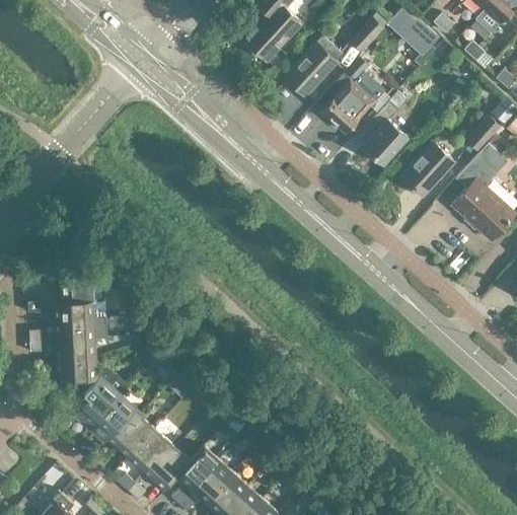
[(304,23),(290,10),(299,0),(257,0),(255,3),(256,3),(269,13),(245,40),(270,61),(304,23)]
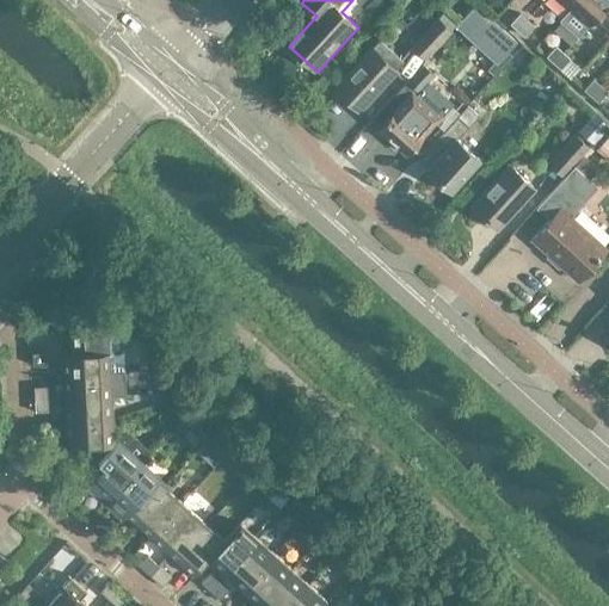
[(515,0),(518,17),(531,13),(534,28),(552,25),(548,7),(549,7),(548,0),(515,0)]
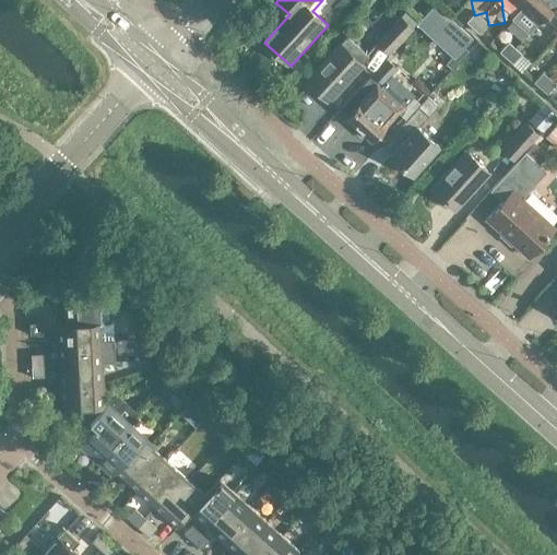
[(510,0),(523,12),(533,0),(510,0)]
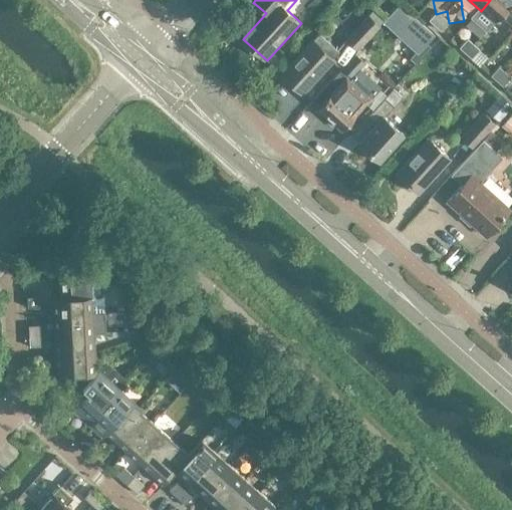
[(511,0),(490,0),(481,11),(497,25),(504,18),(503,17),(511,7),(511,0)]
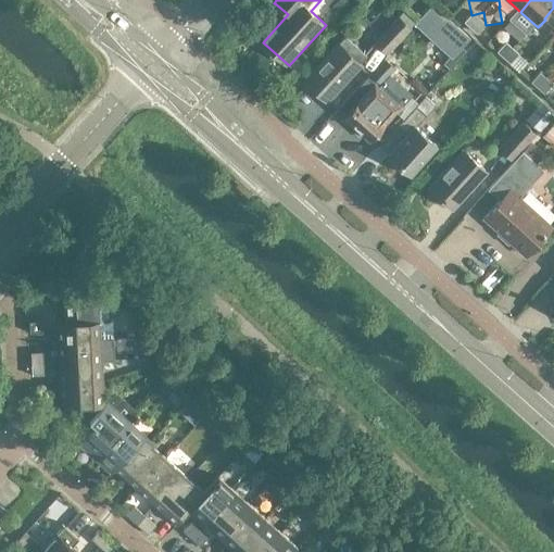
[(553,8),(544,19),(545,20),(553,26),(553,8)]
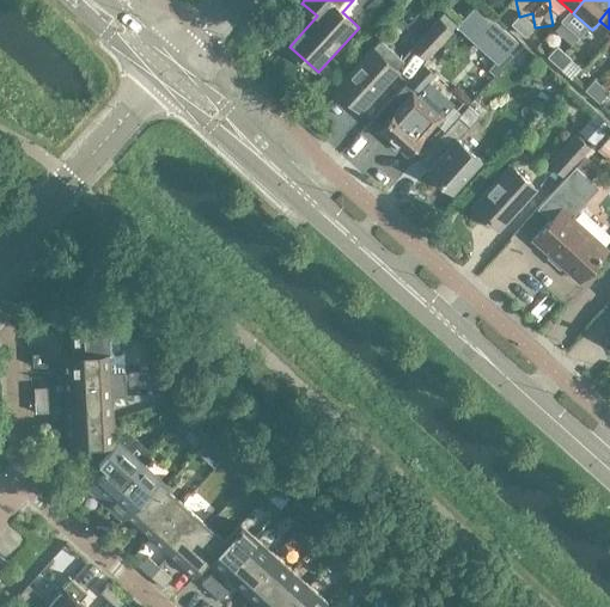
[(519,46),(479,10),(461,30),(475,44),(481,37),(505,61),(519,46)]
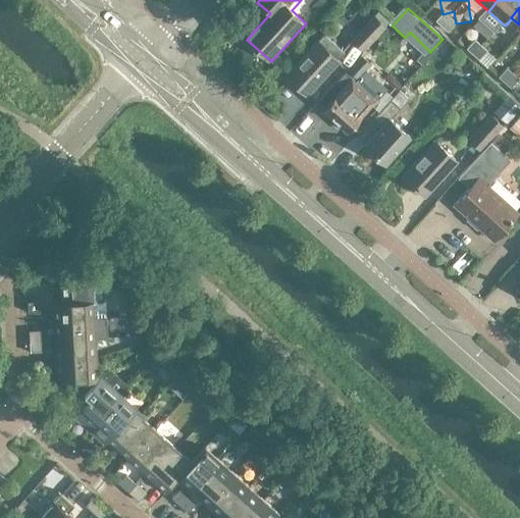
[(446,14),(437,23),(444,30),(452,20),(446,14)]
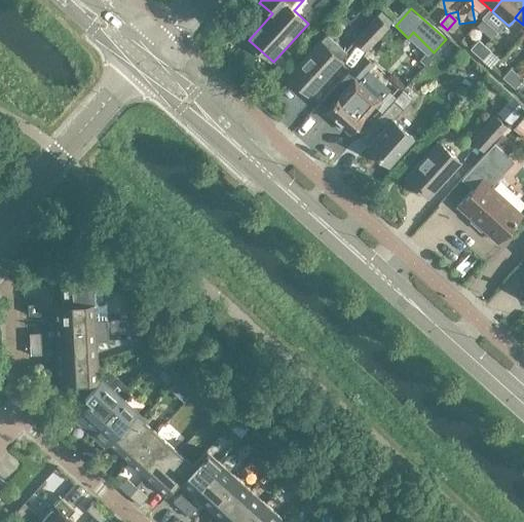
[(367,53),(389,29),(379,20),(357,43),(367,53)]
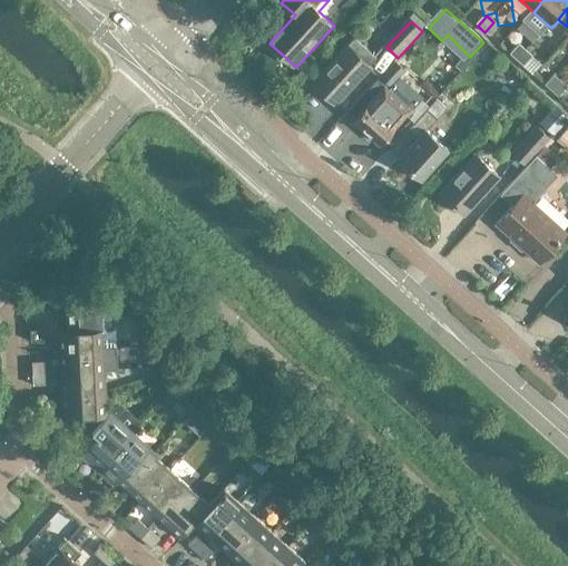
[(493,22),(485,32),(491,38),(500,28),(493,22)]
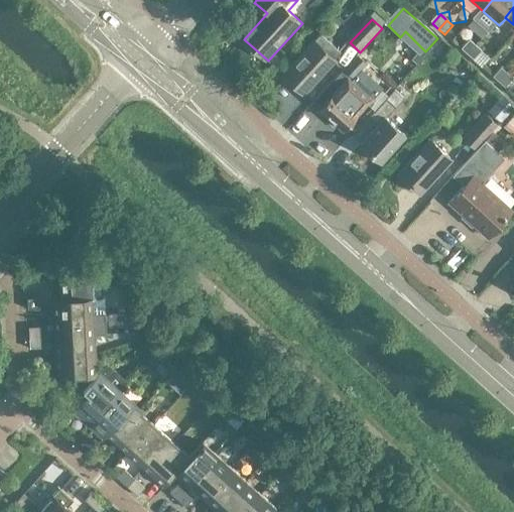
[(474,21),(467,30),(482,41),(489,32),(474,21)]
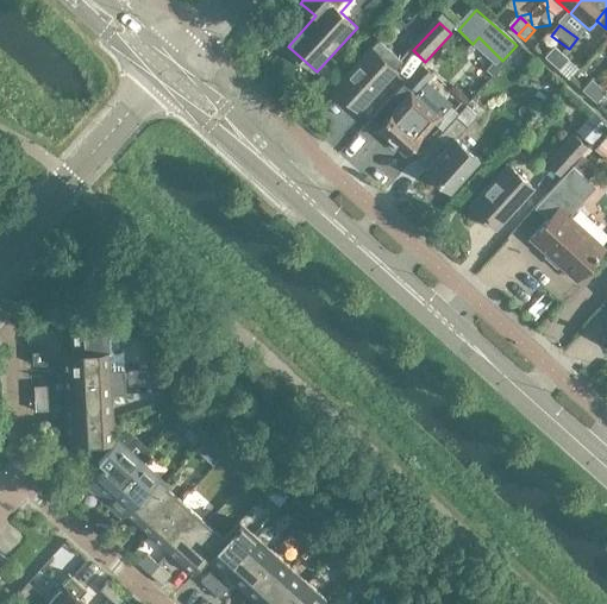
[(362,113),(398,73),(405,65),(381,43),(374,51),(337,90),(362,113)]
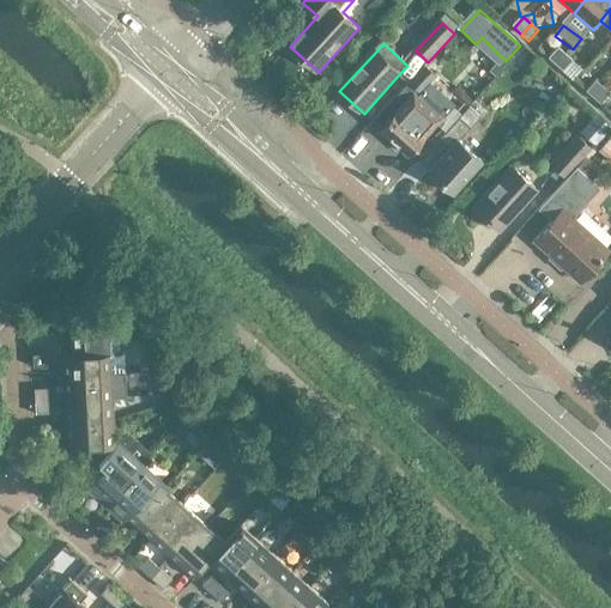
[(557,67),(567,56),(560,50),(550,60),(557,67)]
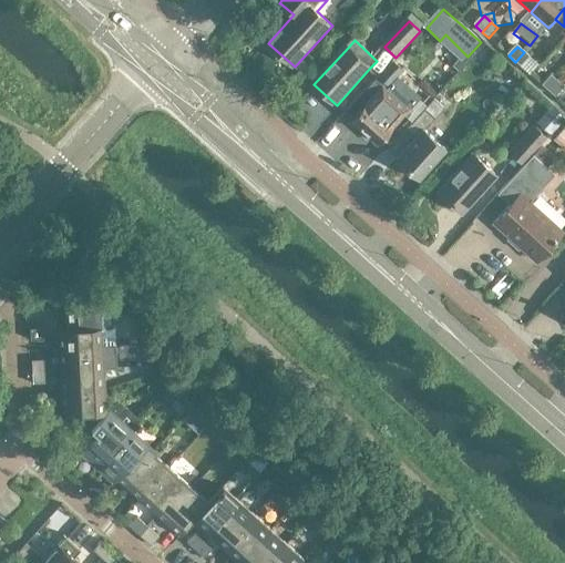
[(515,62),(522,68),(531,59),(524,52),(515,62)]
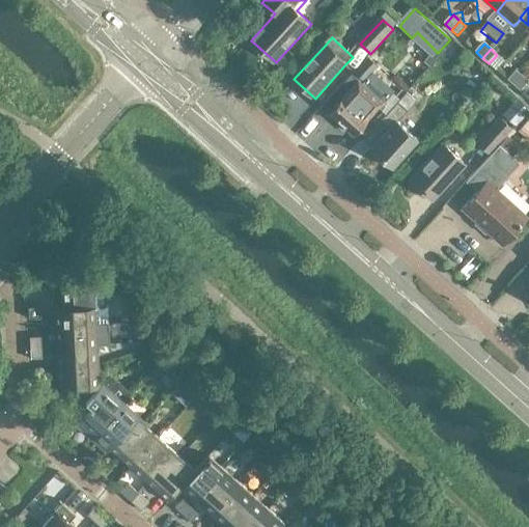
[(379,68),(369,59),(355,75),(365,83),(379,68)]
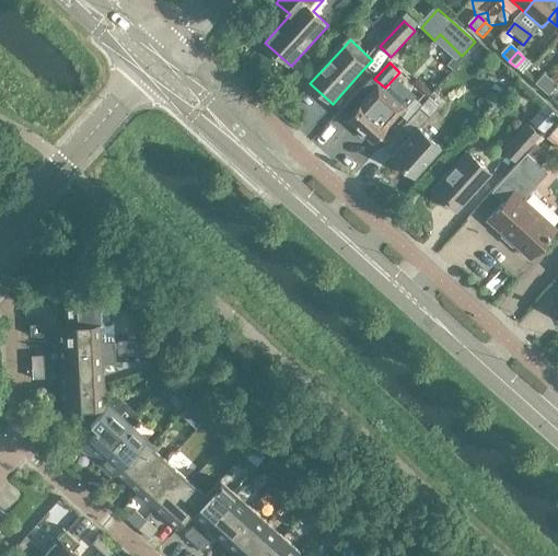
[(545,76),(536,85),(543,92),(551,82),(545,76)]
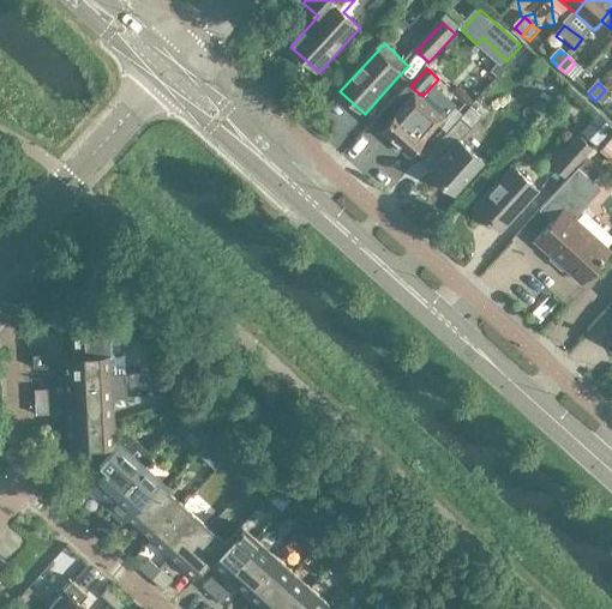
[(605,90),(595,101),(603,107),(611,97),(611,95),(605,90)]
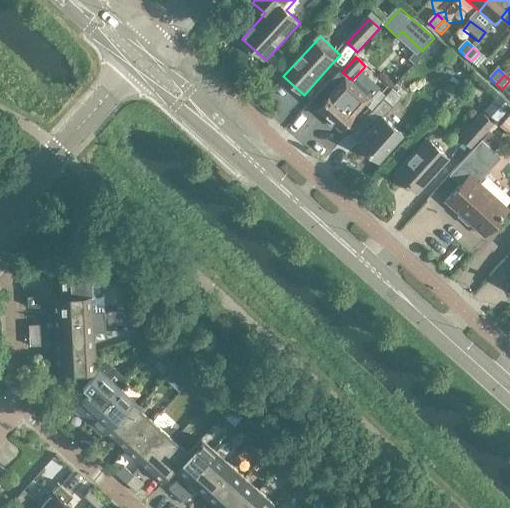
[(343,133),(371,101),(348,80),(319,112),(343,133)]
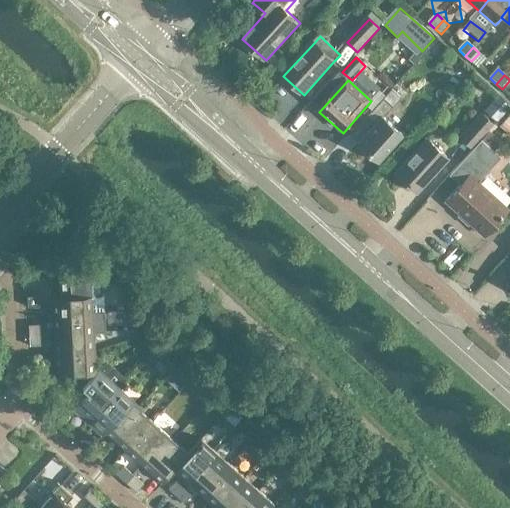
[(385,120),(394,110),(403,100),(394,92),(370,119),(378,127),(360,148),(380,165),(404,137),(385,120)]
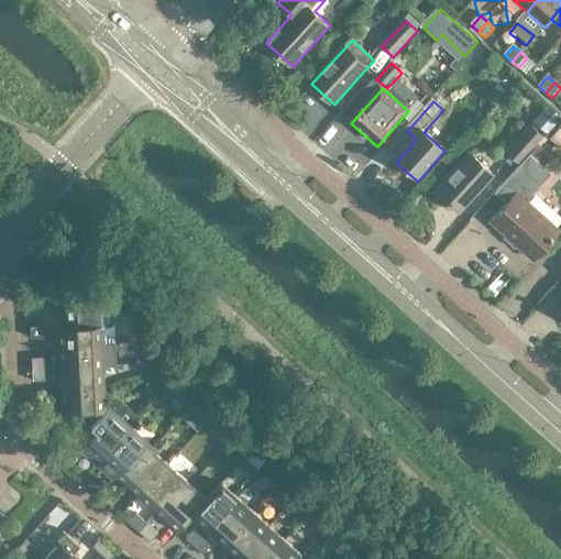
[(550,107),(534,124),(546,135),(560,119),(560,117),(550,107)]
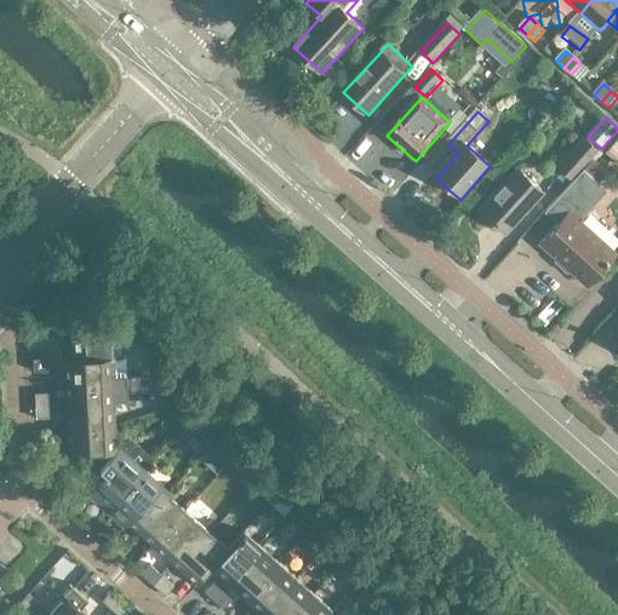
[(571,180),(598,153),(584,141),(559,170),(571,180)]
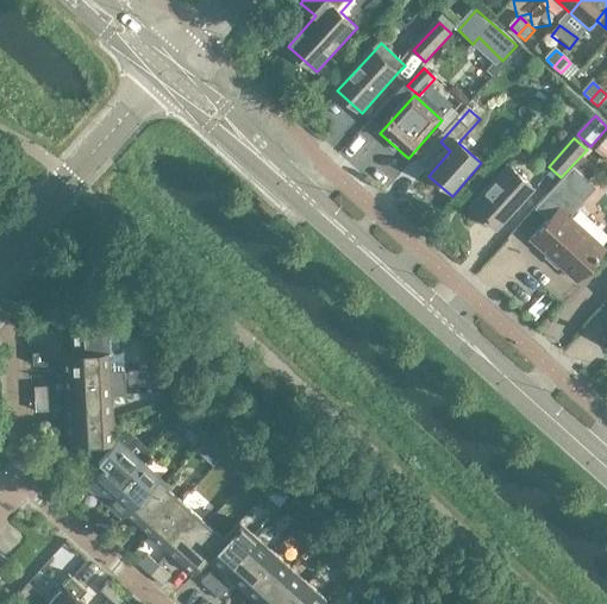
[(533,243),(579,284),(606,253),(606,251),(570,220),(596,192),(570,168),(536,207),(552,221),(533,243)]
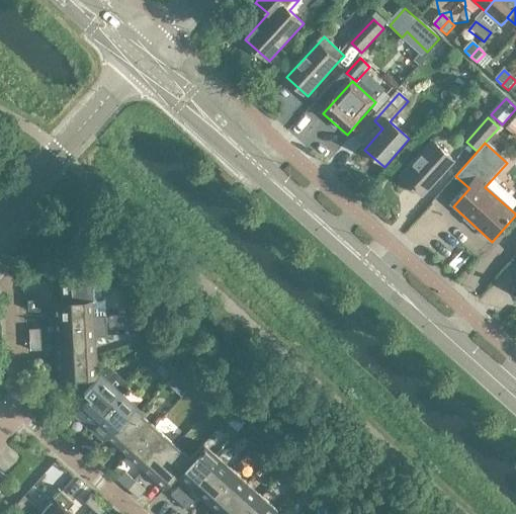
[(424,197),(454,164),(433,144),(403,178),(424,197)]
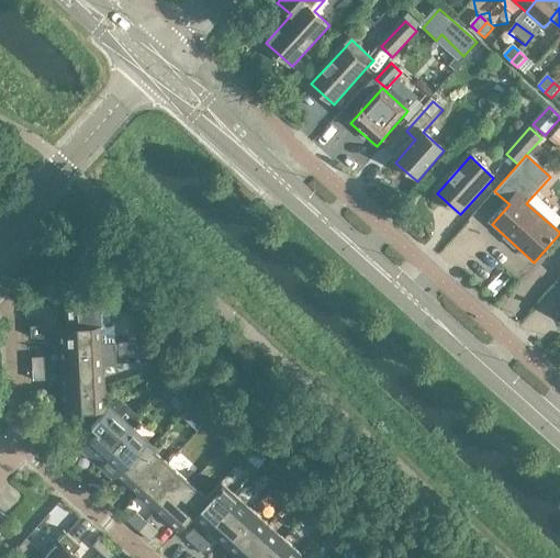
[(58,327),(59,349),(103,347),(102,327),(112,326),(111,304),(67,307),(68,326),(58,327)]
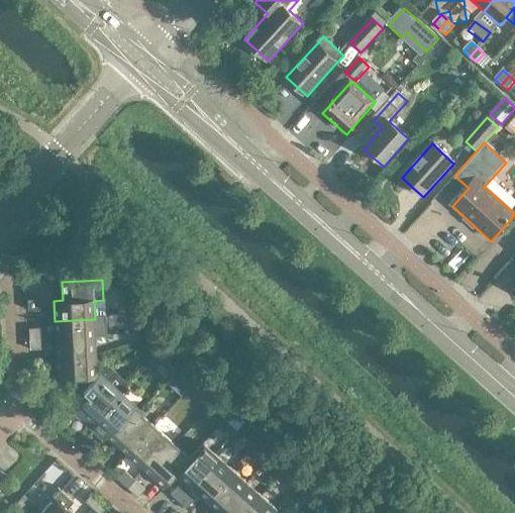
[(29,313),(40,313),(39,302),(28,302),(29,313)]
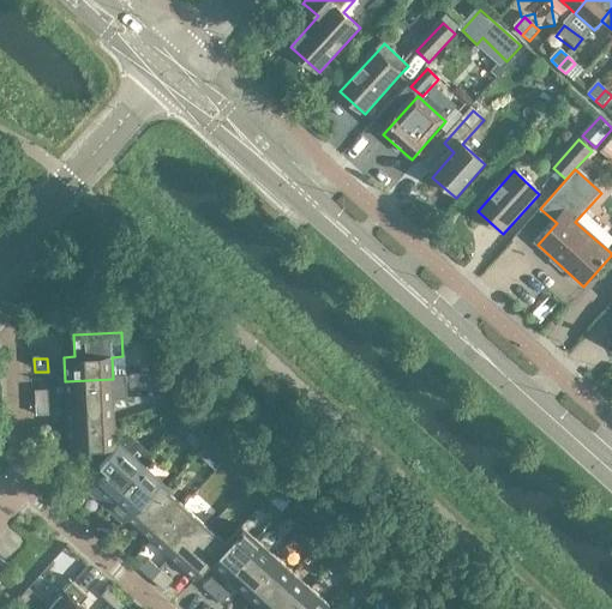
[(113,379),(65,381),(66,404),(114,402),(113,379)]
